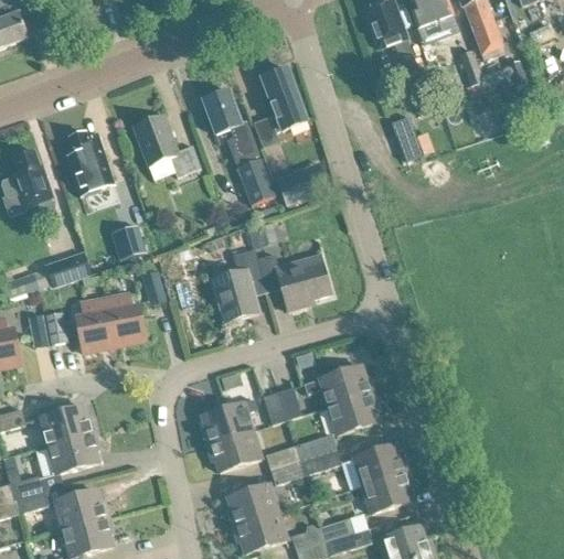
[(0,47),(28,38),(19,13),(24,11),(19,0),(0,0),(0,47)]
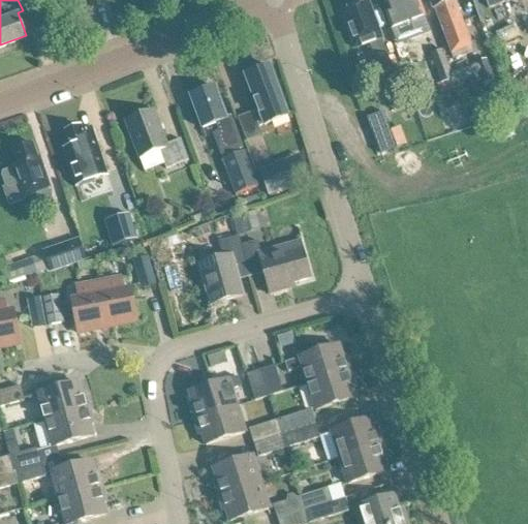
[(381,85),(396,80),(367,0),(341,9),(354,45),(368,40),(373,56),(371,57),(381,85)]
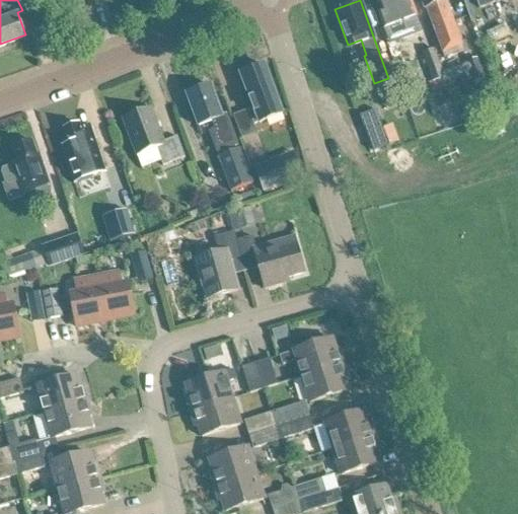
[(400,24),(401,28),(405,27),(413,44),(427,38),(412,0),(378,0),(382,10),(377,12),(384,31),(400,24)]
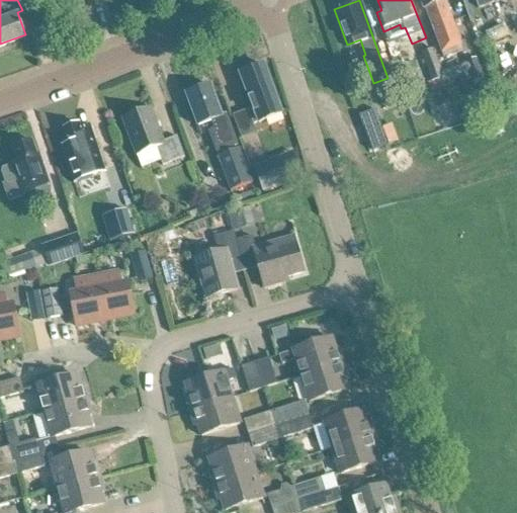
[(424,4),(440,50),(442,55),(461,49),(444,0),(420,0),(422,5),(424,4)]
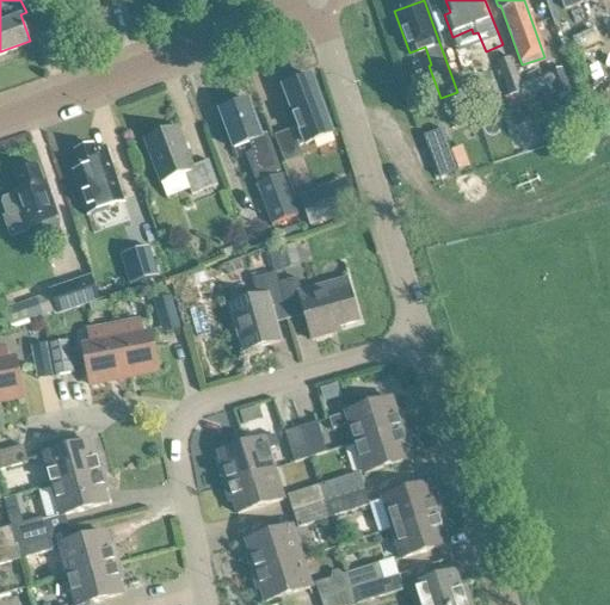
[(525,99),(509,54),(495,59),(504,80),(499,82),(507,105),(525,99)]
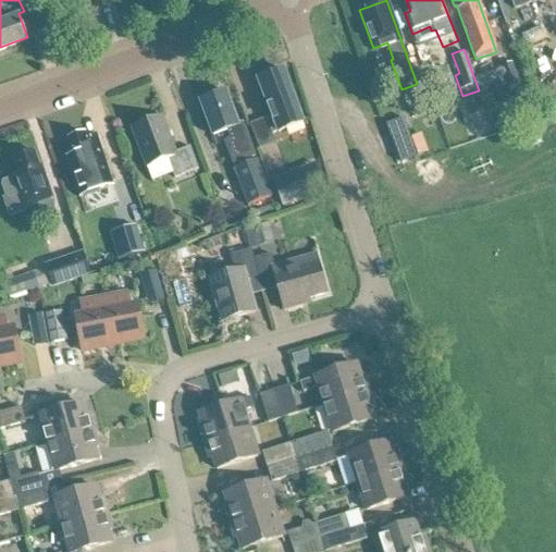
[(524,94),(511,59),(499,63),(513,98),(524,94)]
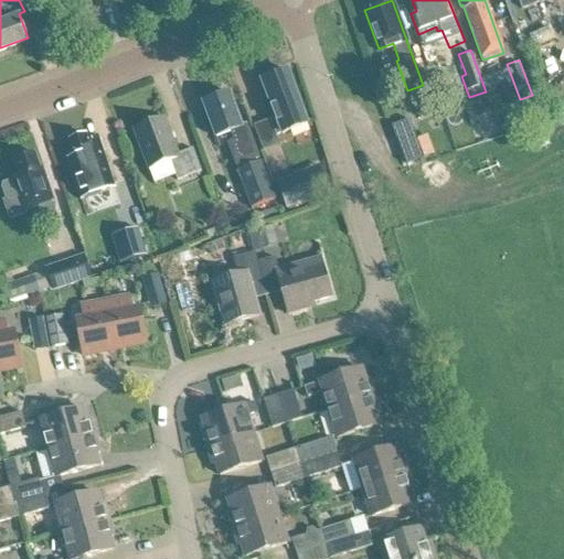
[(261,77),(274,113),(275,115),(269,117),(276,132),(280,130),(279,128),(305,118),(298,103),(299,103),(286,67),(261,77)]
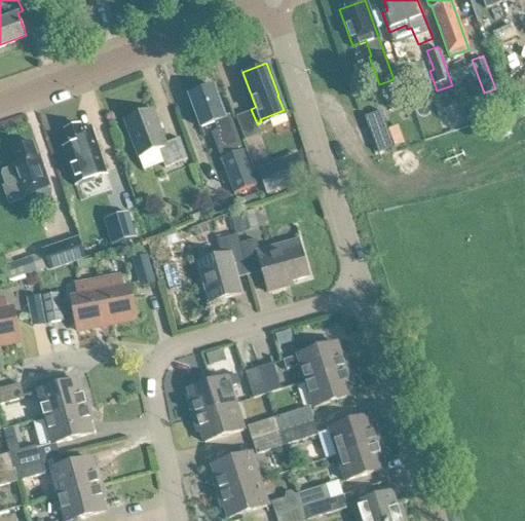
[(214,119),(218,127),(211,131),(219,152),(241,144),(229,112),(224,114),(213,83),(188,92),(200,125),(214,119)]
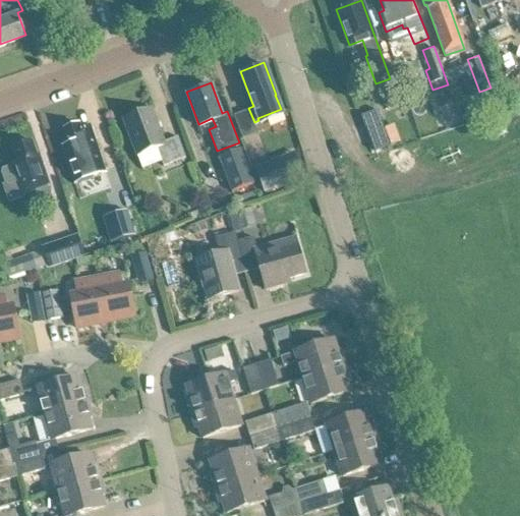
[(122,116),(136,154),(141,166),(161,159),(163,164),(185,156),(177,134),(163,139),(151,106),(122,116)]
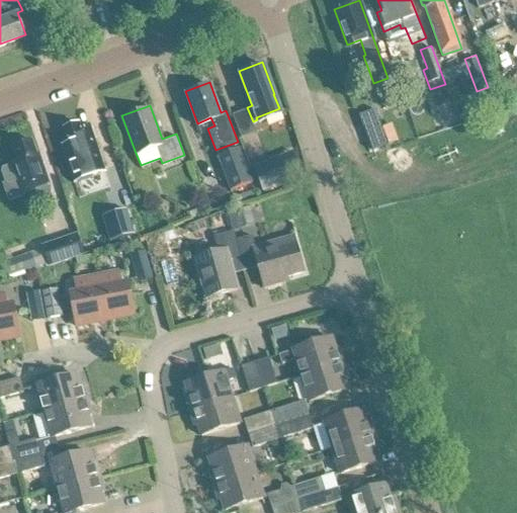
[(374,107),(358,113),(362,123),(371,148),(388,142),(378,117),(374,107)]
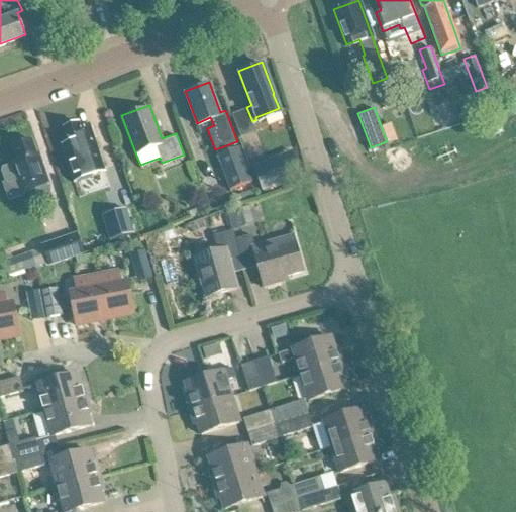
[(262,146),(254,127),(252,121),(250,122),(248,117),(235,122),(246,152),(262,146)]
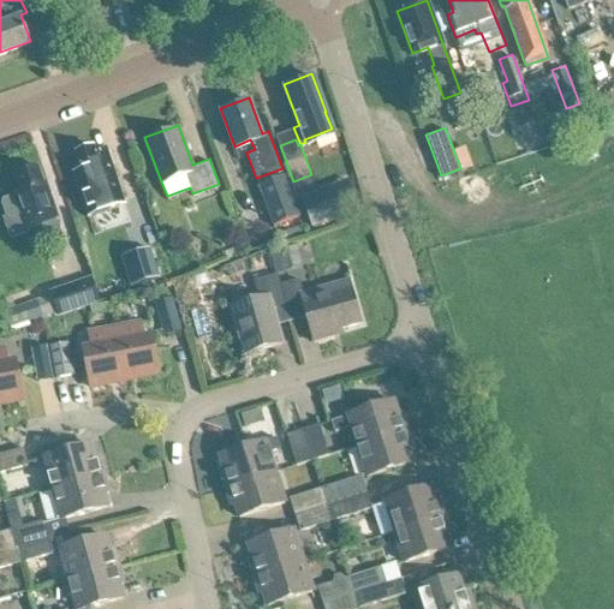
[(107,208),(114,206),(113,201),(123,197),(106,145),(95,149),(93,144),(75,150),(79,167),(72,169),(87,214),(107,208)]
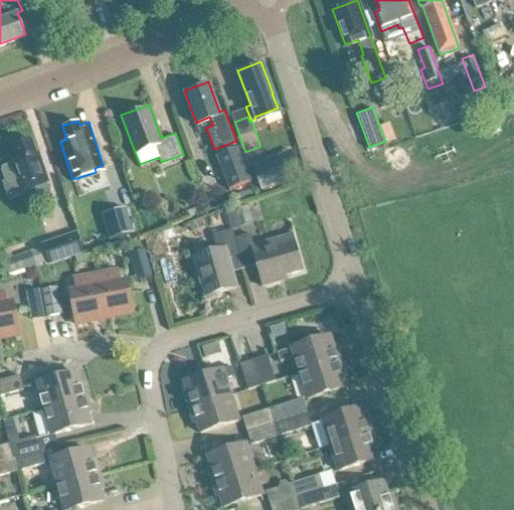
[(3,165),(2,168),(6,180),(4,180),(9,194),(33,186),(37,197),(50,193),(46,181),(48,181),(37,150),(35,151),(30,137),(12,144),(16,157),(10,160),(10,163),(3,165)]
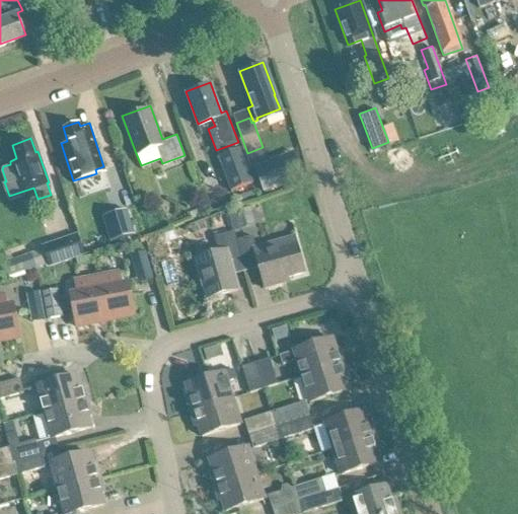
[(252,180),(239,145),(217,154),(230,189),(233,188),(236,196),(249,191),(246,182),(252,180)]
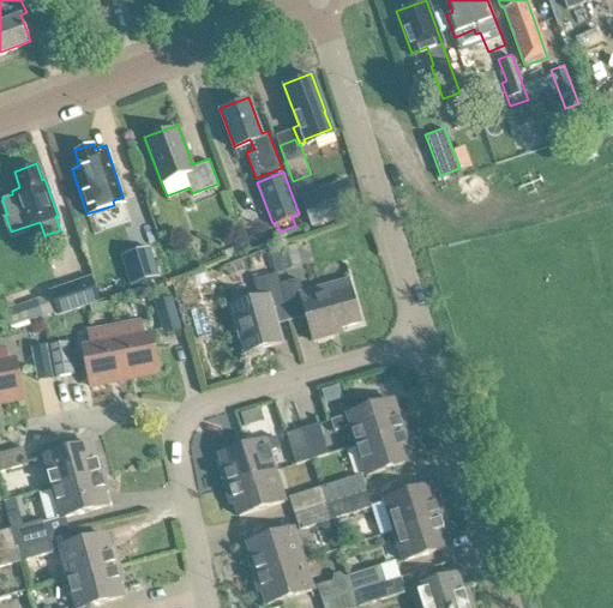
[(313,224),(356,209),(347,181),(302,197),(313,224)]
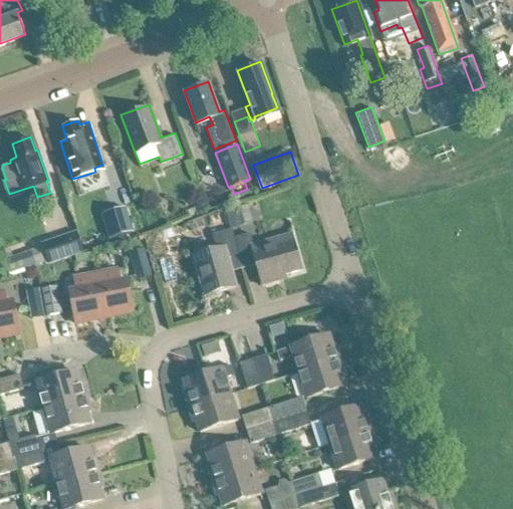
[(122,206),(99,212),(106,236),(130,230),(122,206)]
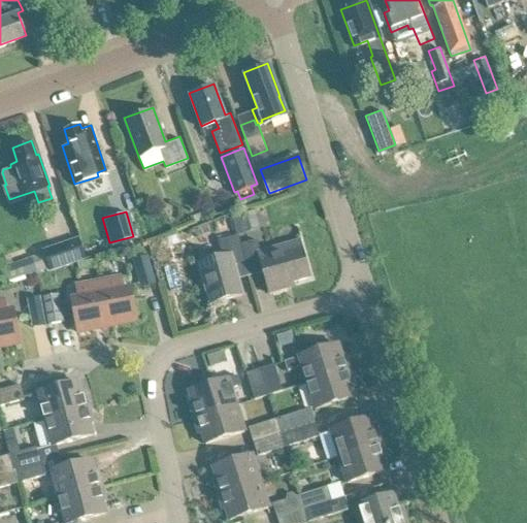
[(250,211),(235,216),(240,233),(255,228),(250,211)]
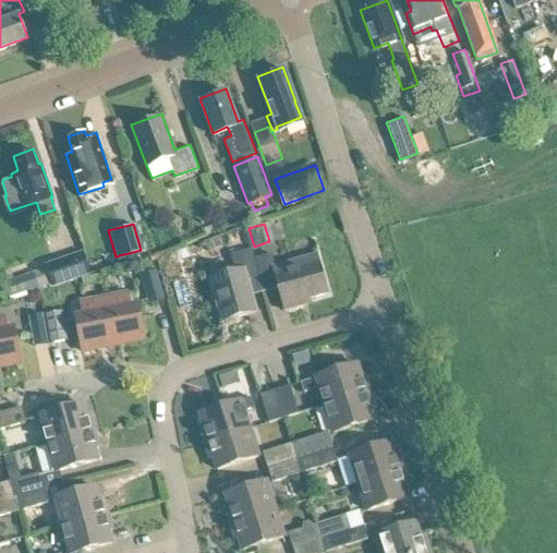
[(263,289),(253,256),(251,247),(229,252),(234,269),(210,276),(222,319),(254,309),(250,293),(263,289)]
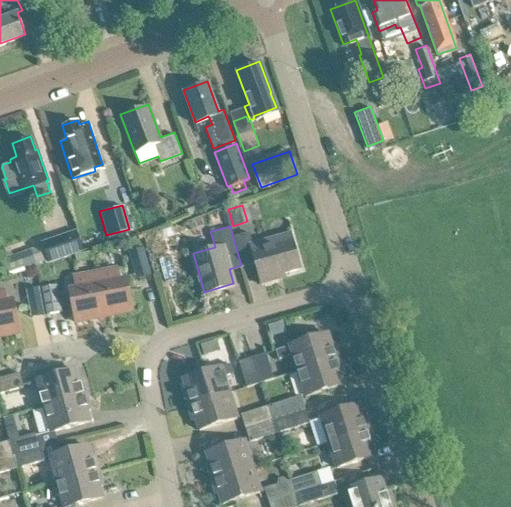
[(82,247),(78,236),(76,229),(41,240),(42,243),(46,257),(47,258),(82,247)]
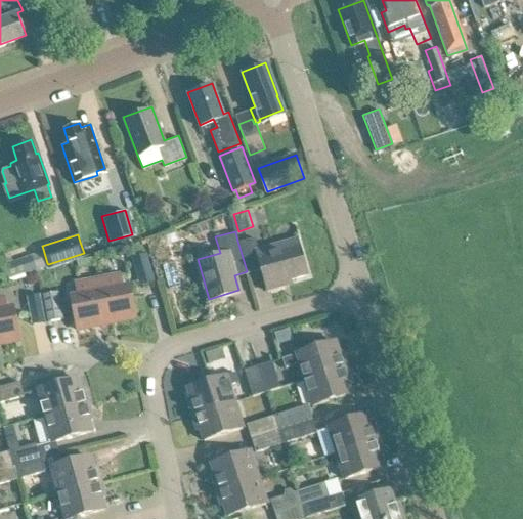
[(254,235),(237,241),(247,271),(260,267),(266,289),(284,284),(282,279),(307,273),(299,244),(259,255),(254,235)]
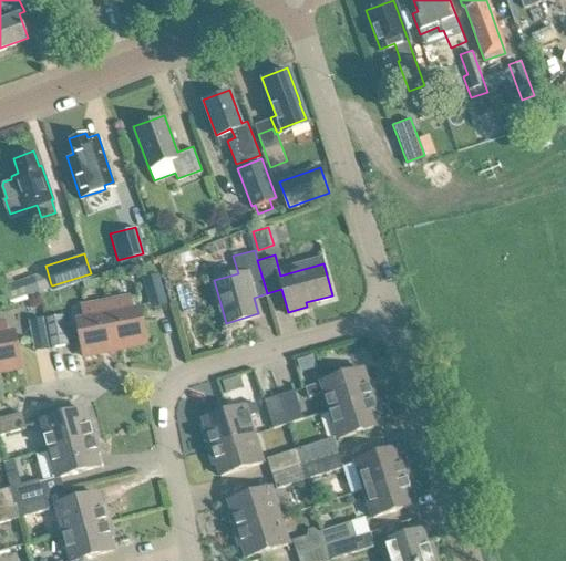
[(51,284),(47,269),(33,273),(39,289),(51,284)]
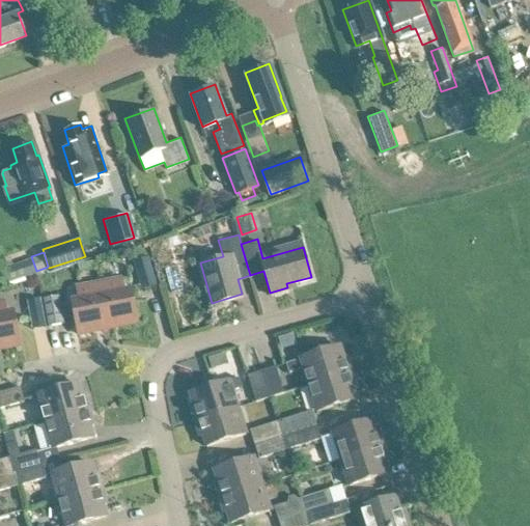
[(148,258),(136,261),(138,271),(151,267),(148,258)]
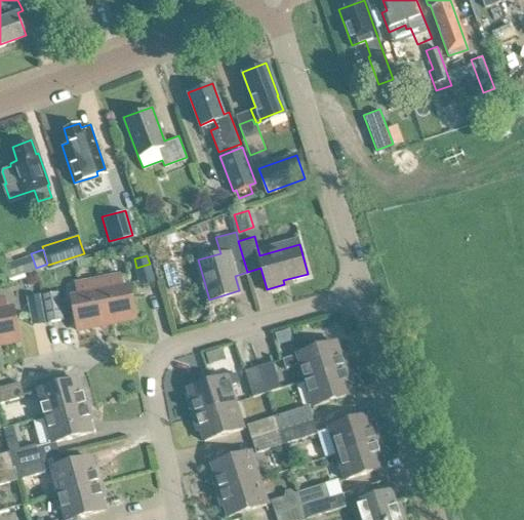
[(31,256),(4,266),(9,280),(37,271),(36,268),(31,256)]
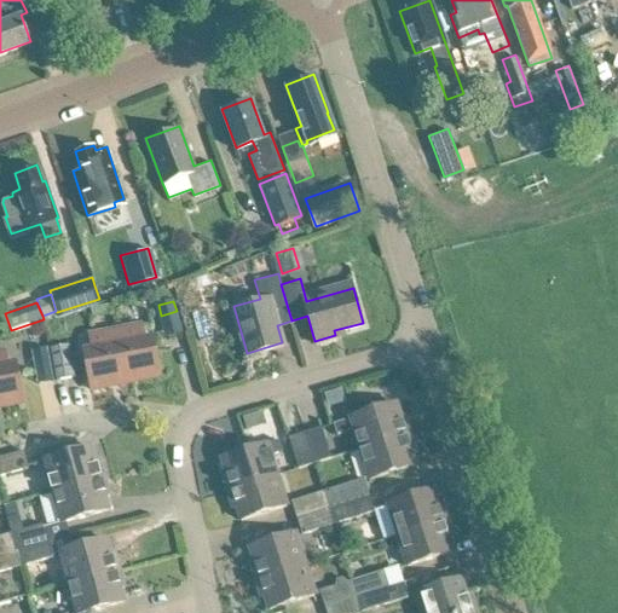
[(140,322),(114,327),(125,380),(159,372),(151,335),(143,336),(140,322)]
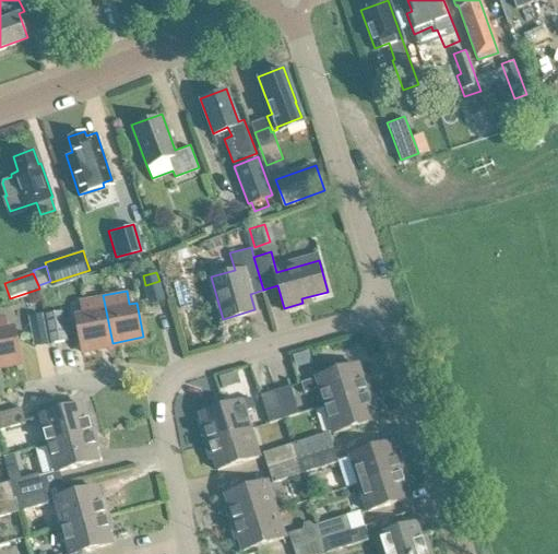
[(113,343),(103,295),(80,301),(82,313),(74,315),(81,349),(113,343)]
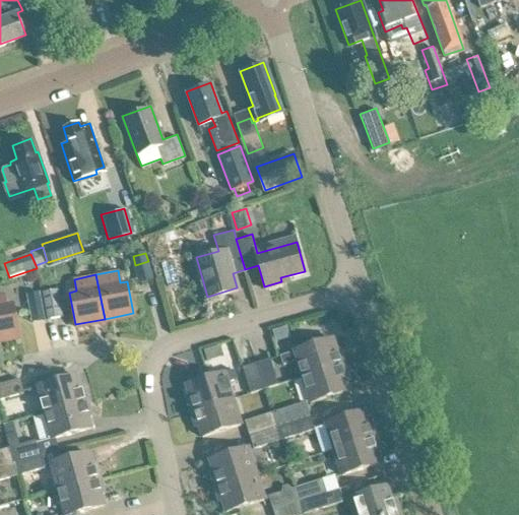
[(29,313),(42,310),(38,286),(25,288),(29,313)]
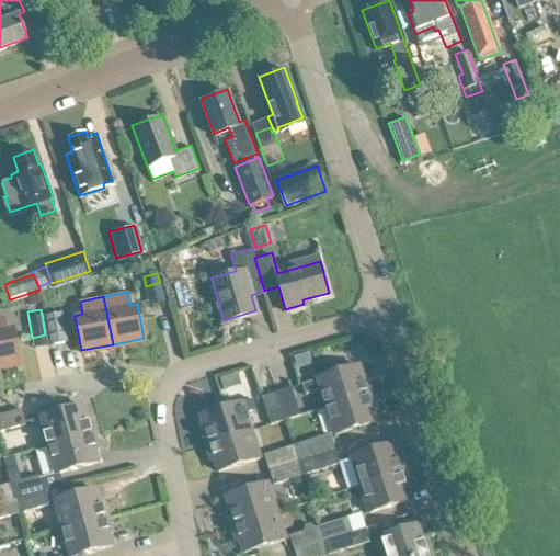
[(67,339),(61,310),(45,314),(50,342),(67,339)]
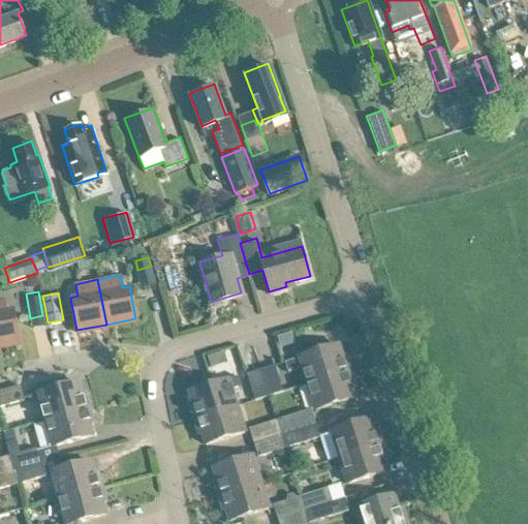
[(3,298),(0,298),(0,344),(20,341),(13,309),(6,310),(3,298)]
